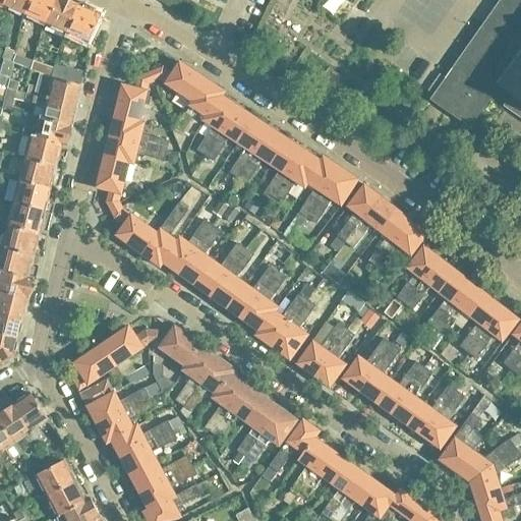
[(21,16),(29,0),(3,0),(0,7),(21,16)]
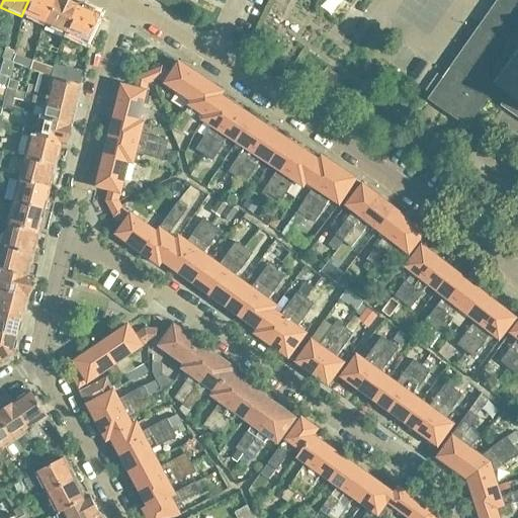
[(42,25),(53,0),(28,0),(21,16),(42,25)]
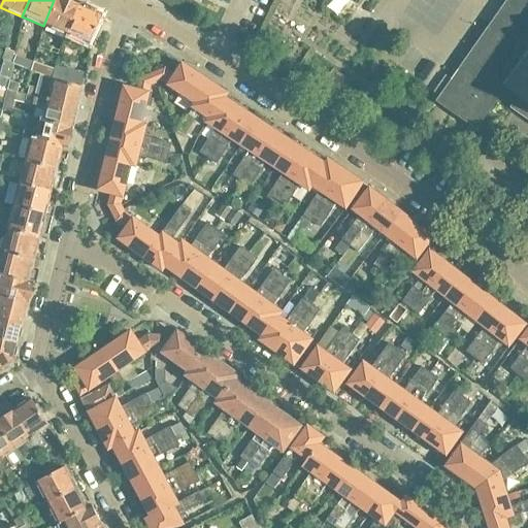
[(65,35),(78,5),(66,0),(54,0),(43,26),(65,35)]
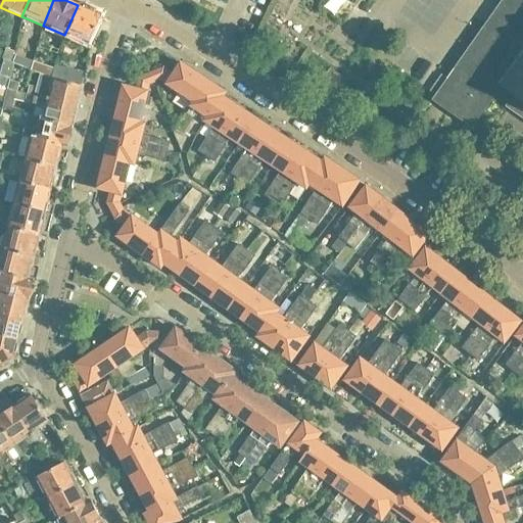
[(522,111),(522,0),(506,0),(484,33),(437,99),(471,125),(494,92),(511,104),(514,106),(522,111)]
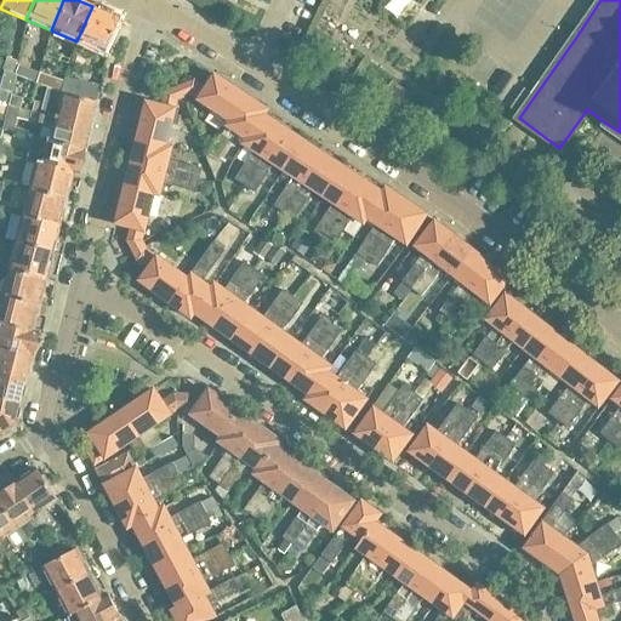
[(108,39),(118,17),(92,6),(77,41),(102,52),(108,39)]
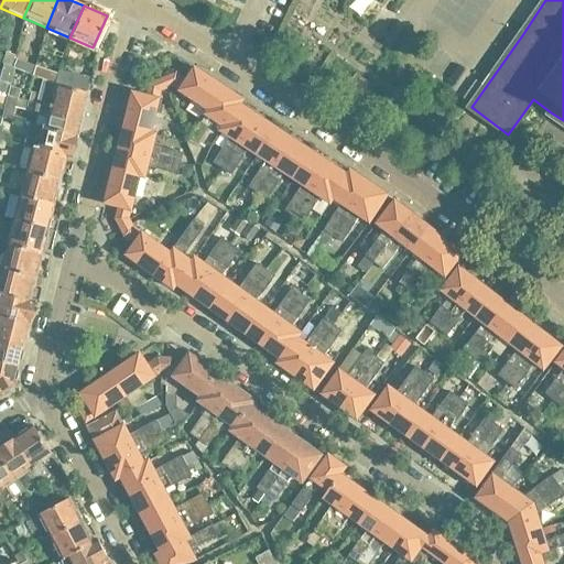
[(10,67),(14,56),(6,53),(1,63),(10,67)]
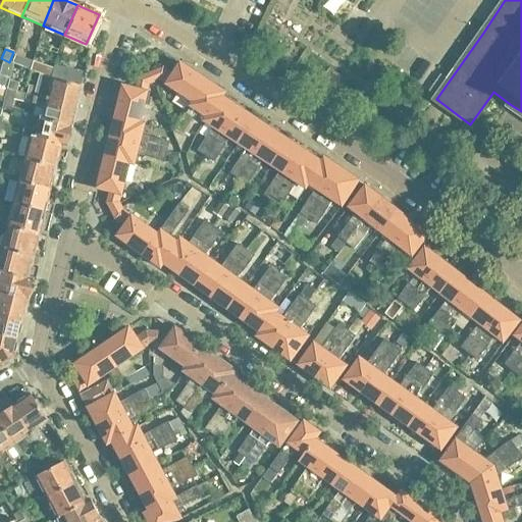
[(33,59),(21,55),(14,52),(10,62),(29,69),(33,59)]
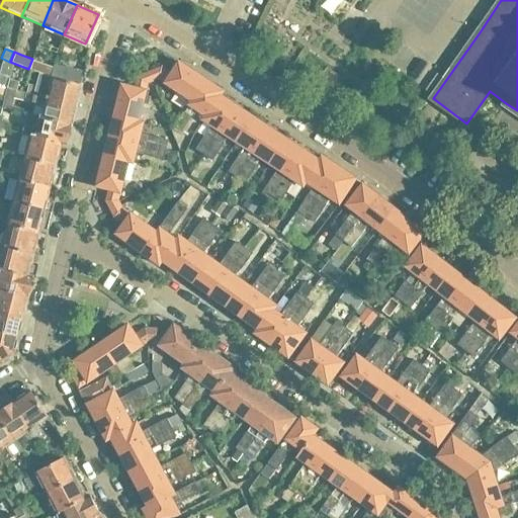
[(0,66),(0,75),(8,78),(12,63),(2,59),(0,66)]
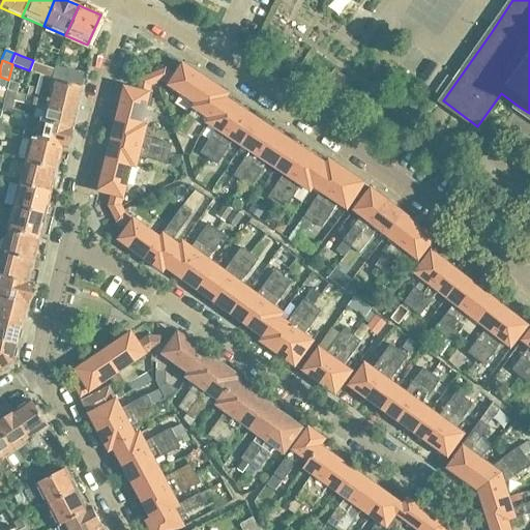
[(35,63),(32,72),(38,75),(43,77),(47,66),(35,63)]
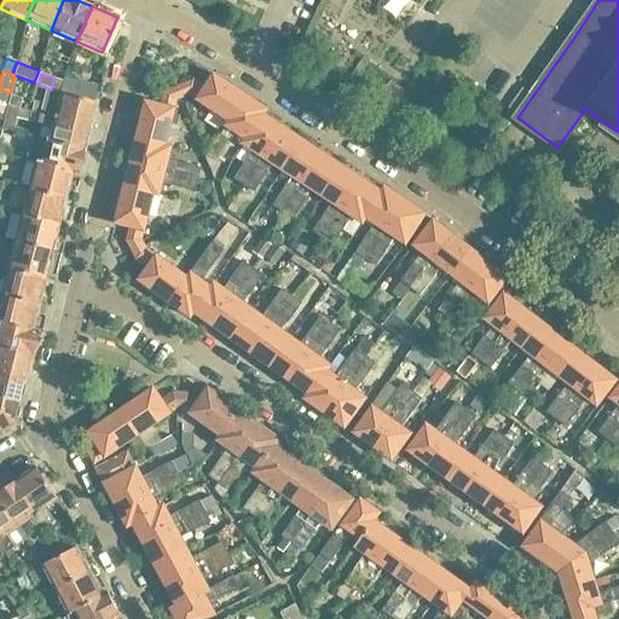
[(246,97),(213,75),(204,88),(192,80),(180,85),(185,97),(189,96),(230,122),(246,97)]
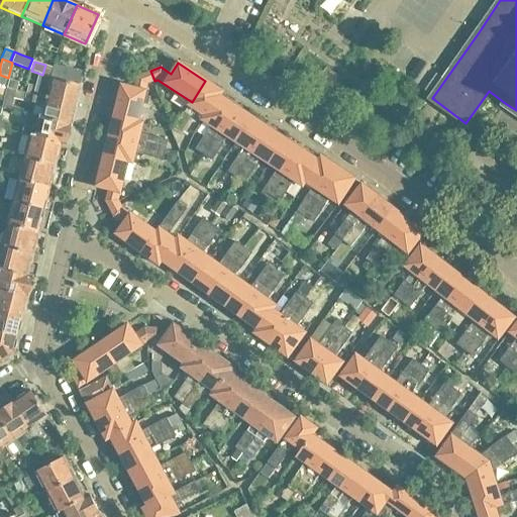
[(83,71),(54,64),(50,77),(80,84),(83,71)]
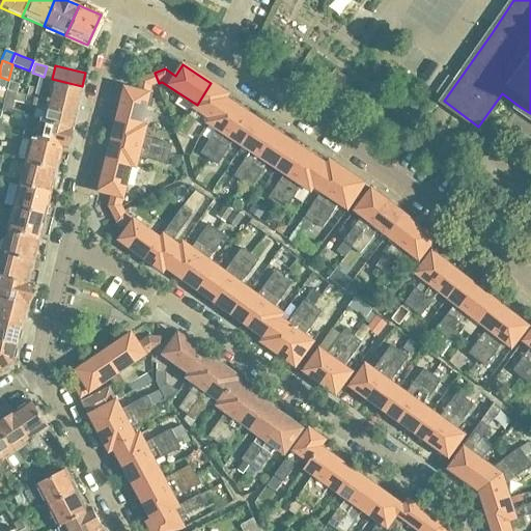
[(33,99),(35,99),(77,109),(82,88),(50,81),(50,79),(44,77),(38,75),(35,88),(33,99)]
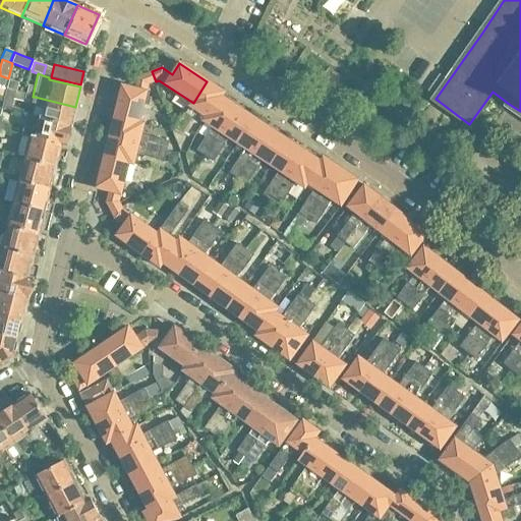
[(139,124),(145,105),(150,106),(152,97),(148,96),(151,81),(148,73),(136,77),(134,90),(122,85),(114,117),(139,124)]
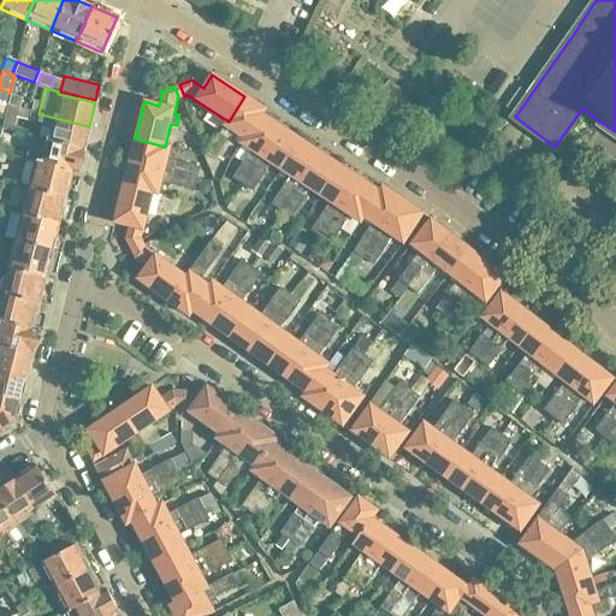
[(10,96),(10,93),(0,89),(0,99),(7,101),(10,96)]
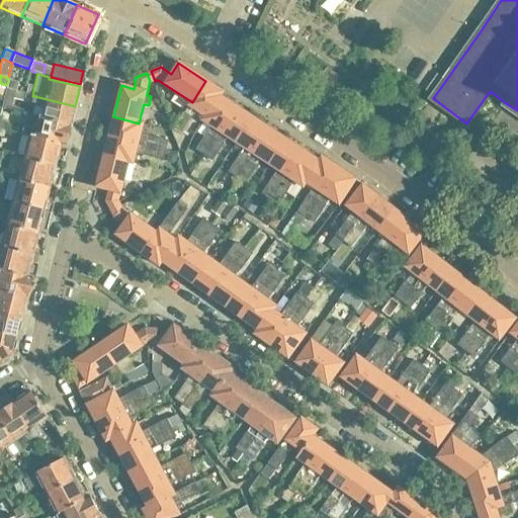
[(16,92),(18,83),(8,81),(6,85),(5,90),(16,93),(16,92)]
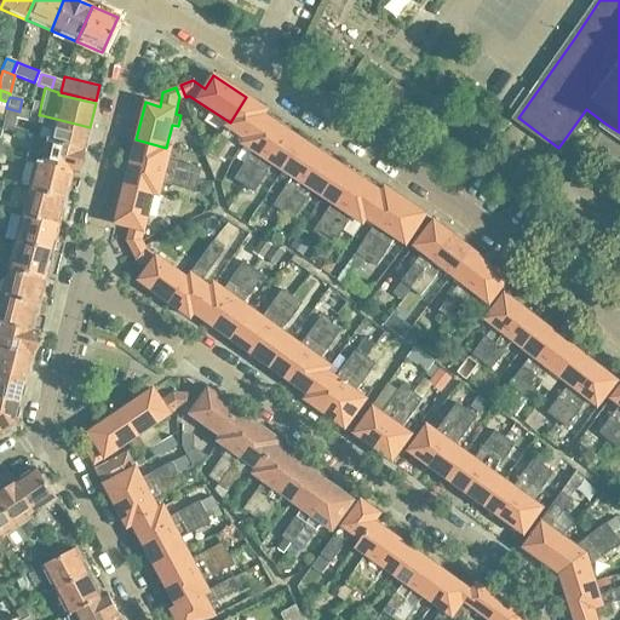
[(244,145),(264,115),(263,115),(267,112),(246,97),(230,122),(207,156),(217,164),(236,135),(246,141),(242,144),(244,145)]
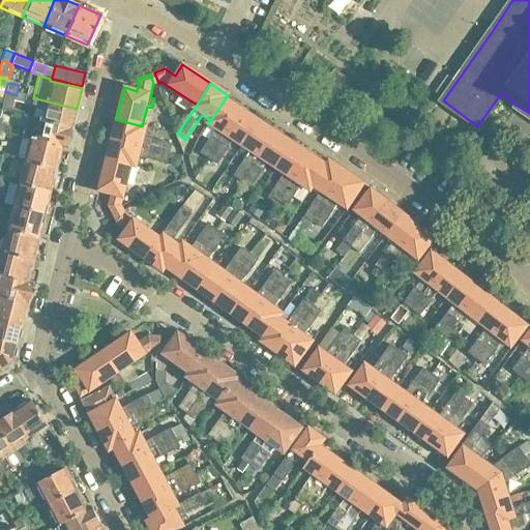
[(28,87),(26,96),(33,98),(35,88),(28,87)]
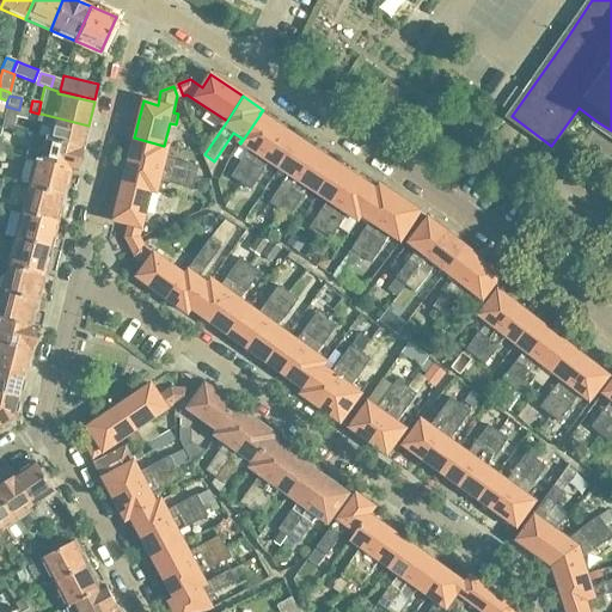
[(83,148),(89,126),(41,114),(38,114),(30,111),(19,109),(19,110),(6,106),(1,127),(12,130),(16,120),(17,118),(41,124),(37,135),(35,134),(35,138),(83,148)]
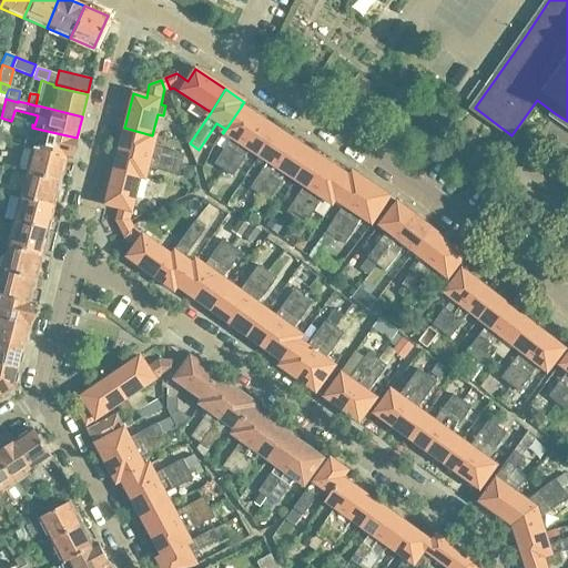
[(224,172),(260,118),(242,105),(223,133),(232,139),(214,165),(224,172)]
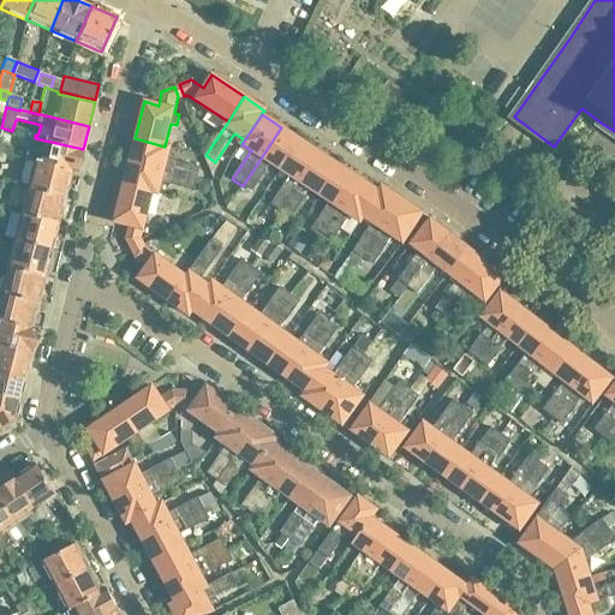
[(281,171),(300,141),(281,127),(243,186),(252,192),(270,163),(281,171)]
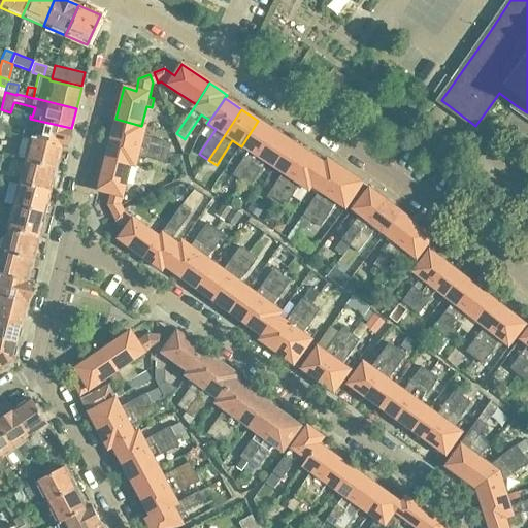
[(66,146),(71,128),(30,119),(27,129),(24,128),(21,137),(30,139),(61,147),(66,149),(66,146)]
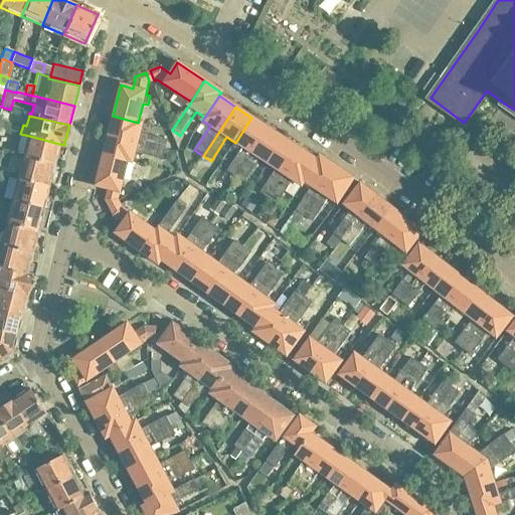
[(108,136),(165,150),(168,141),(140,133),(142,124),(138,123),(113,116),(108,136)]
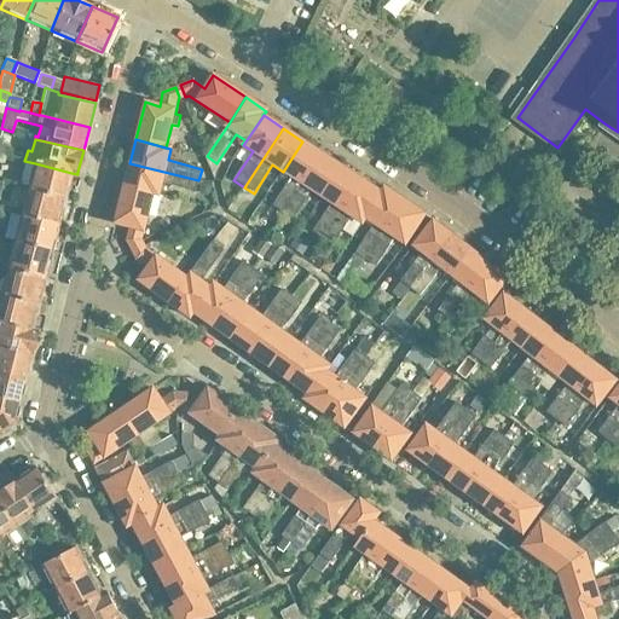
[(284,213),(323,155),(302,142),(283,172),(291,177),(272,206),(283,213),(284,213)]
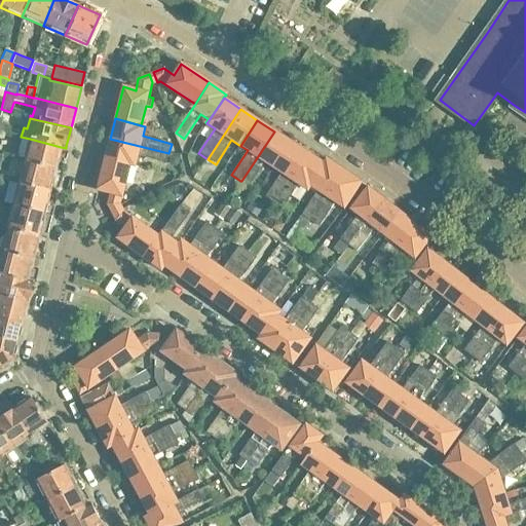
[(274,167),(291,142),(274,132),(241,181),(250,187),(266,161),(274,167)]
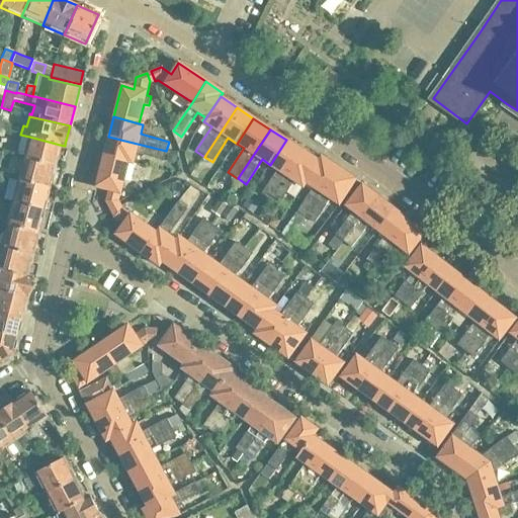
[(57,155),(60,145),(29,137),(24,159),(54,167),(55,164),(57,162),(59,157),(57,155)]
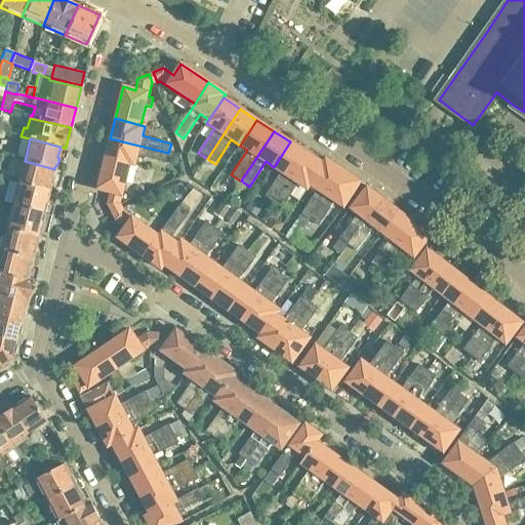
[(167,158),(168,153),(110,138),(105,158),(129,164),(134,166),(137,154),(166,162),(167,158)]
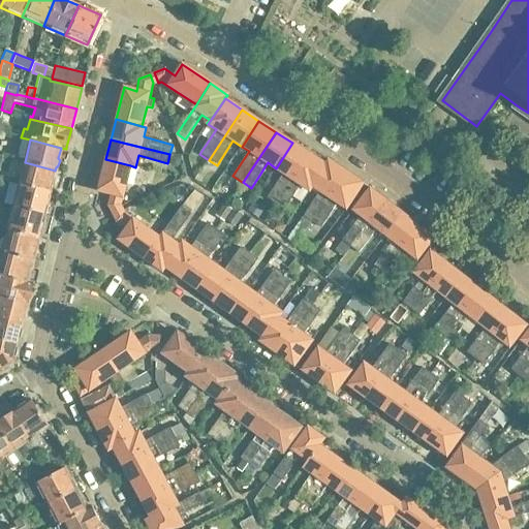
[(268,197),(277,203),(309,154),(292,143),(276,168),(283,174),(268,197)]
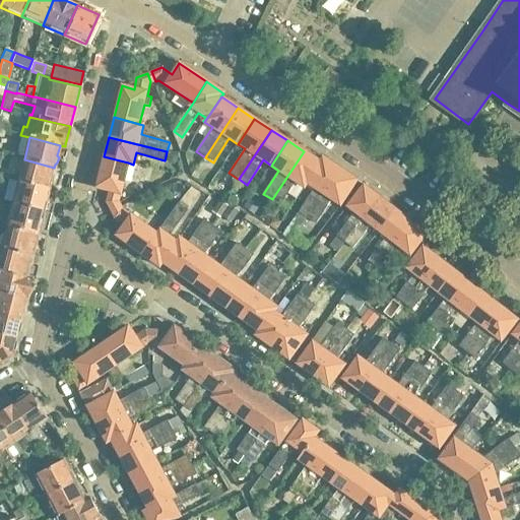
[(304,151),(272,199),(281,205),(297,182),(304,187),(307,184),(323,158),(322,157),(319,161),(304,151)]
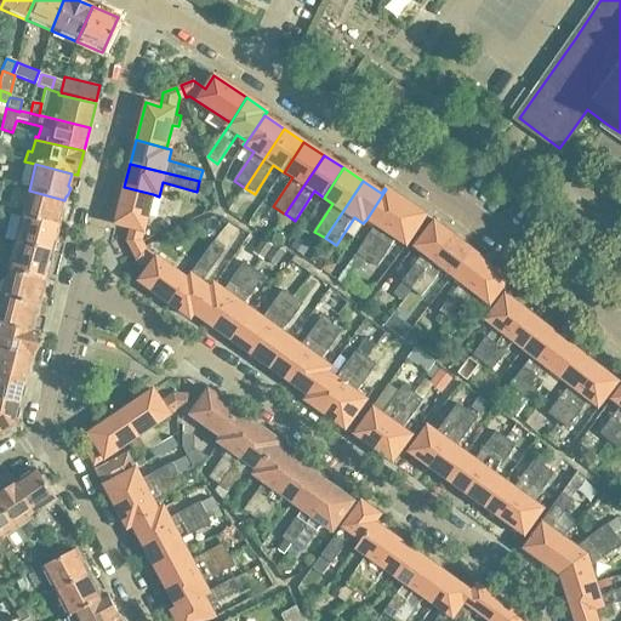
[(142,240),(153,194),(124,187),(115,224),(130,228),(126,241),(130,250),(143,244),(142,240)]
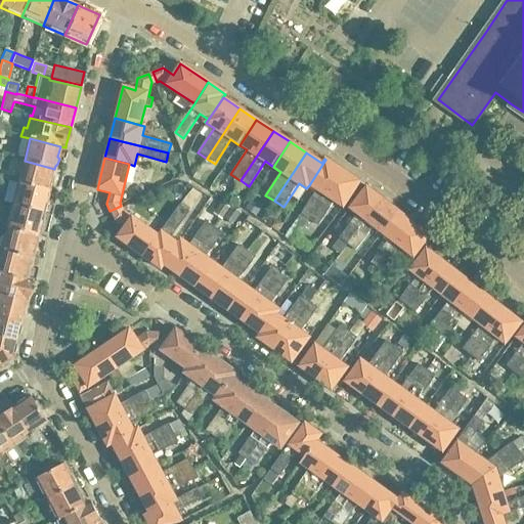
[(310,220),(343,171),(325,160),(309,185),(316,190),(301,215),(299,214),(284,237),(294,244),(302,231),(307,225),(310,220)]
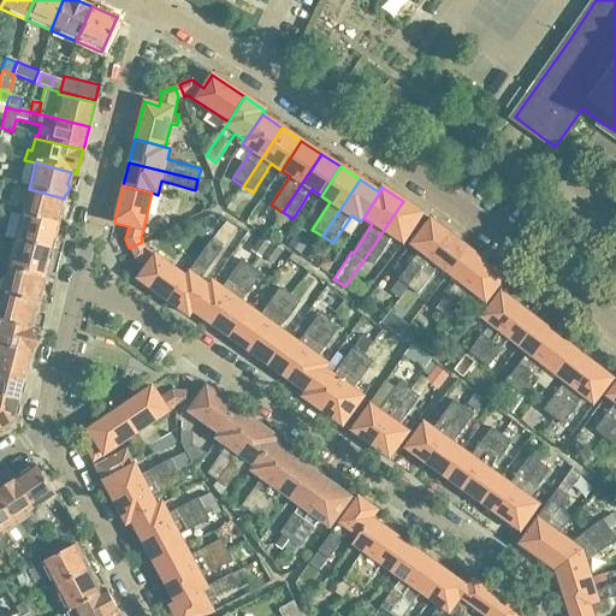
[(64,209),(65,205),(64,201),(64,199),(29,189),(22,215),(58,224),(60,212),(64,209)]
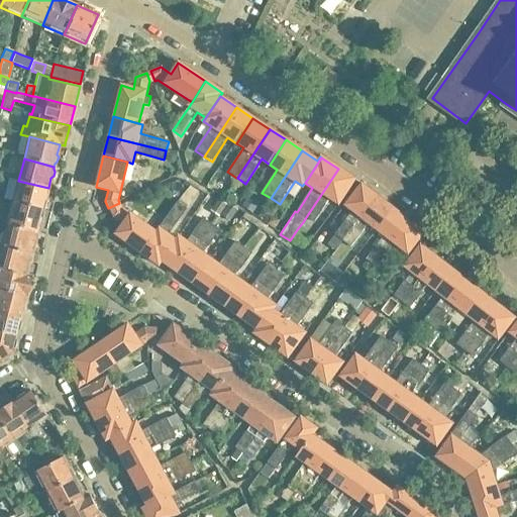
[(338,205),(354,180),(338,169),(306,217),(313,222),(329,199),(338,205)]
